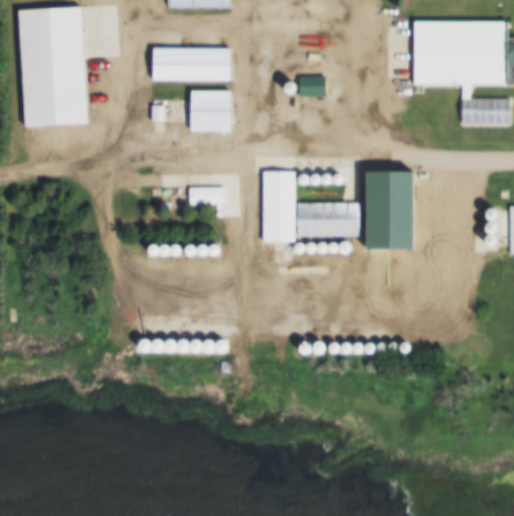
[(170,0),(170,9),(231,9),(231,0),(170,0)]
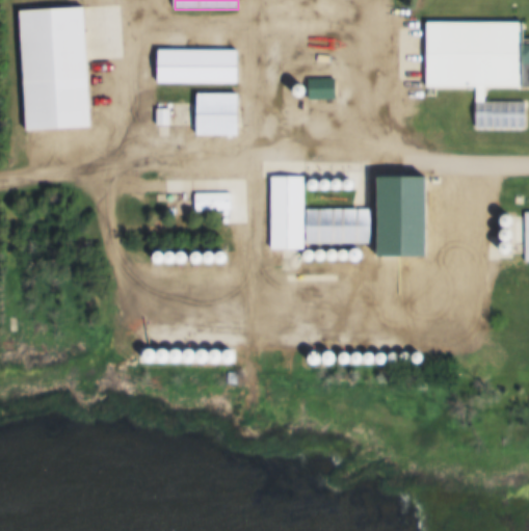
[(19,10),(23,129),(41,129),(42,142),(74,141),(73,127),(90,127),(86,8),(19,10)]
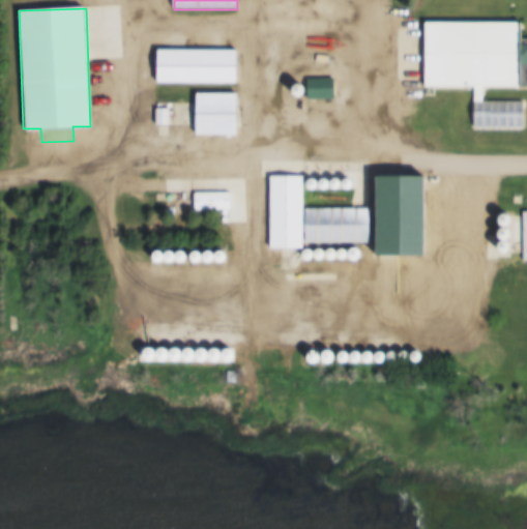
[(473,87),(473,129),(524,129),(524,100),(484,100),(484,87),(526,87),(526,37),(520,37),(520,21),(423,21),(422,87),(473,87)]
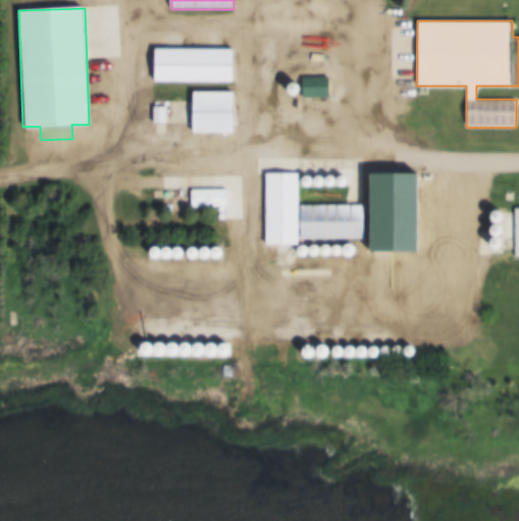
[(235,82),(235,34),(217,34),(217,82),(235,82)]
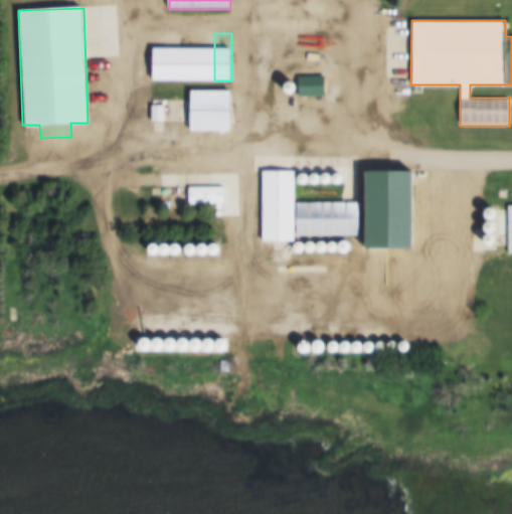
[(193,69),(165,69),(165,80),(193,80),(193,69)]
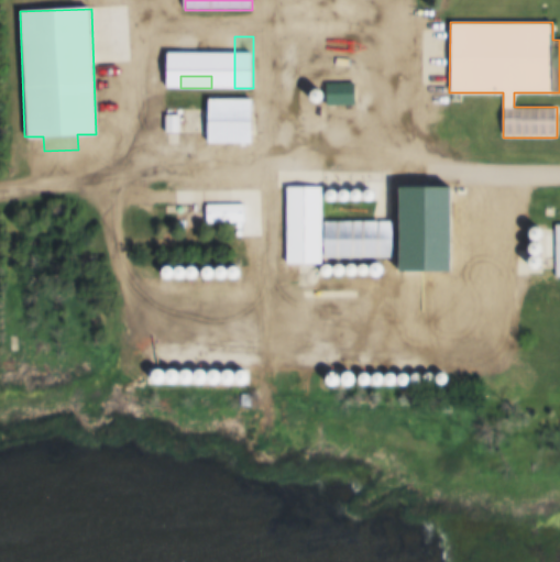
[(253,142),(253,98),(208,98),(208,142),(253,142)]
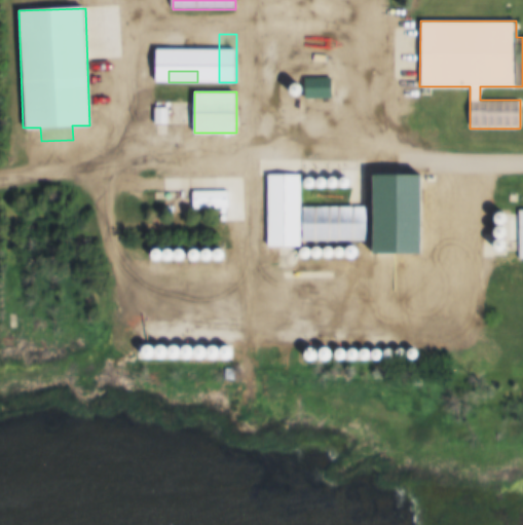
[(268,246),(301,246),(301,240),(398,239),(398,280),(424,280),(423,231),(397,231),(396,223),(425,222),(425,174),(393,175),(393,204),(309,205),(309,189),(348,188),(348,175),(267,176),(268,246)]
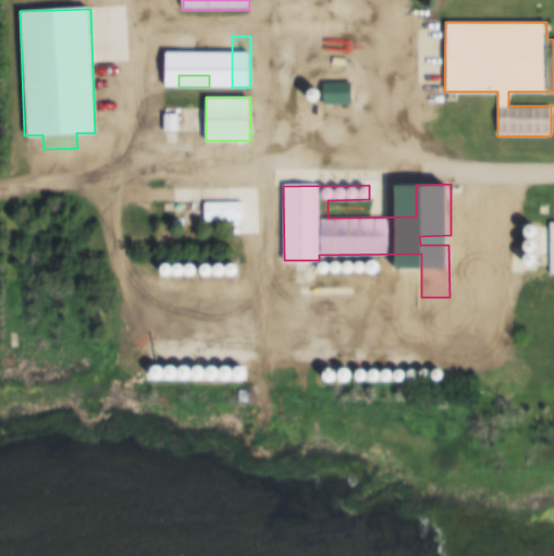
[(244,200),(205,200),(205,220),(244,220),(244,200)]
